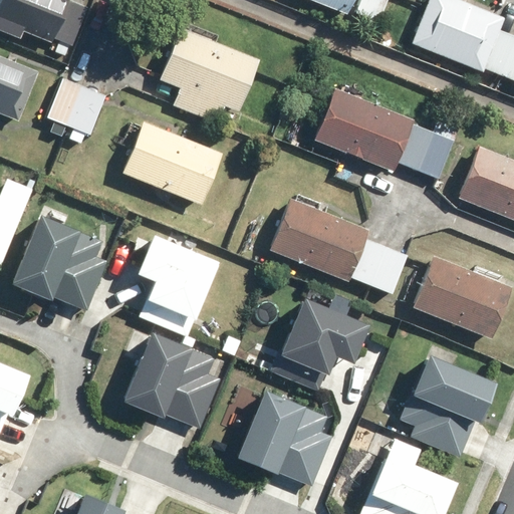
[(0,0),(0,23),(74,47),(87,8),(70,2),(71,0),(0,0)]
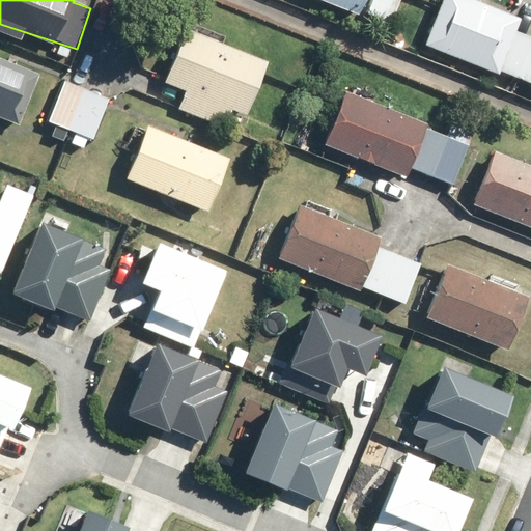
[(366,0),(333,0),(362,11),(366,0)]
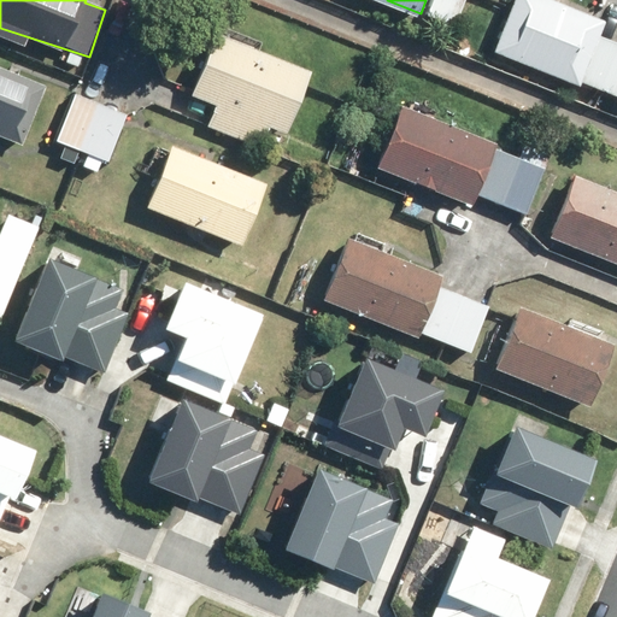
[(466,0),(430,0),(425,12),(456,25),(466,0)]
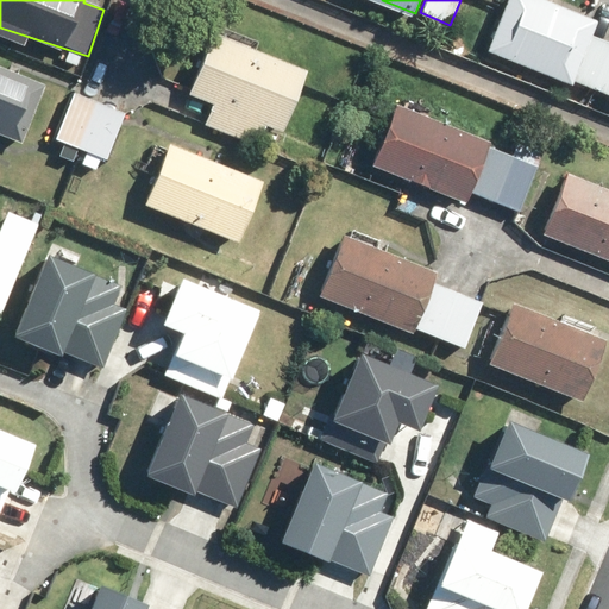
[(608,39),(592,33),(598,18),(553,0),(507,0),(487,52),(572,86),(575,81),(608,93),(608,39)]
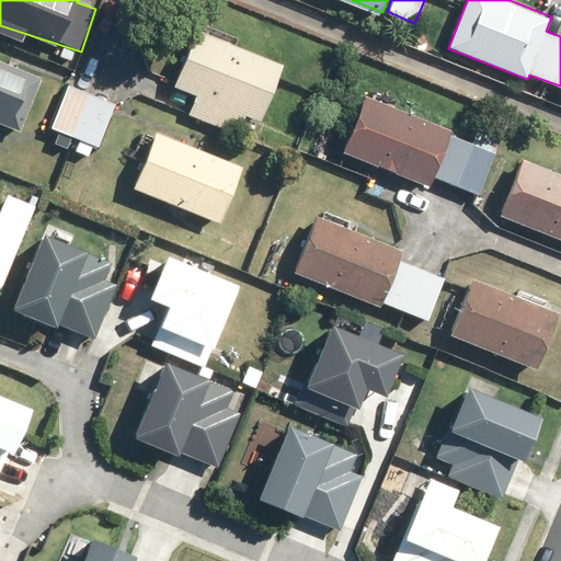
[(285,64),(196,29),(173,86),(196,94),(189,113),(255,139),(285,64)]
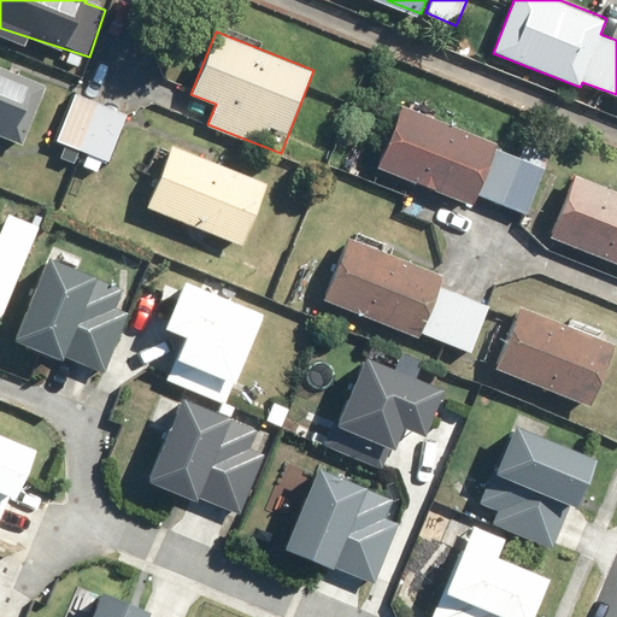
[(0,134),(21,144),(46,86),(0,65),(0,134)]
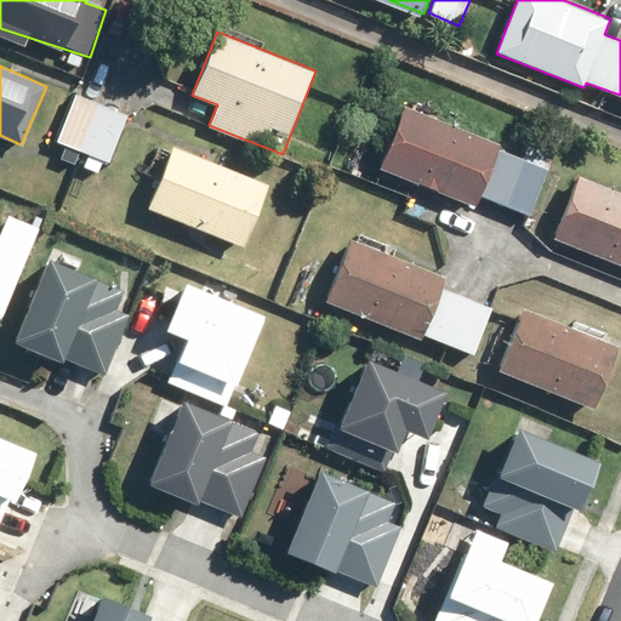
[(78,93),(58,142),(64,144),(58,159),(75,165),(80,152),(86,154),(81,167),(98,175),(104,160),(112,164),(131,115),(78,93)]
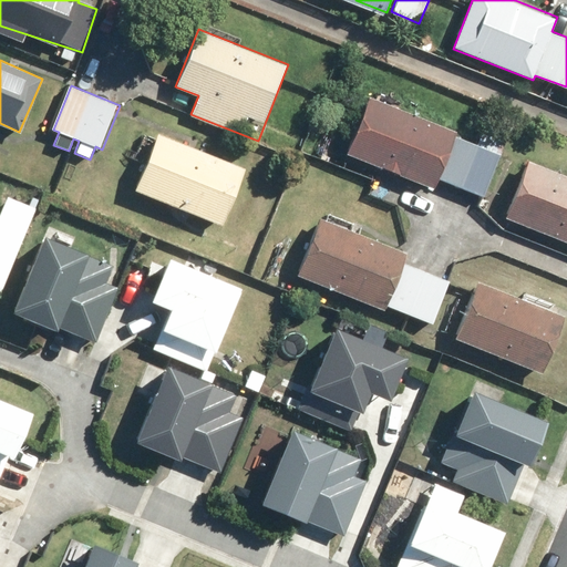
[(459,132),(369,96),(347,153),(433,187),(437,177),(484,196),(501,155),(456,138),(459,132)]
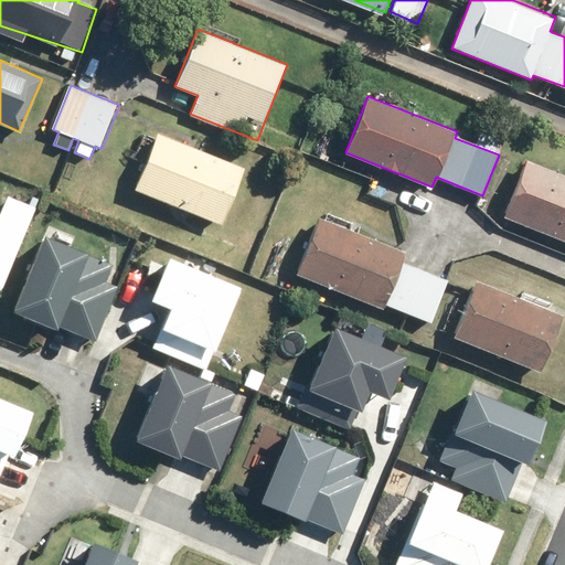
[(247,166),(159,130),(156,136),(145,131),(135,156),(147,161),(137,188),(224,223),(247,166)]
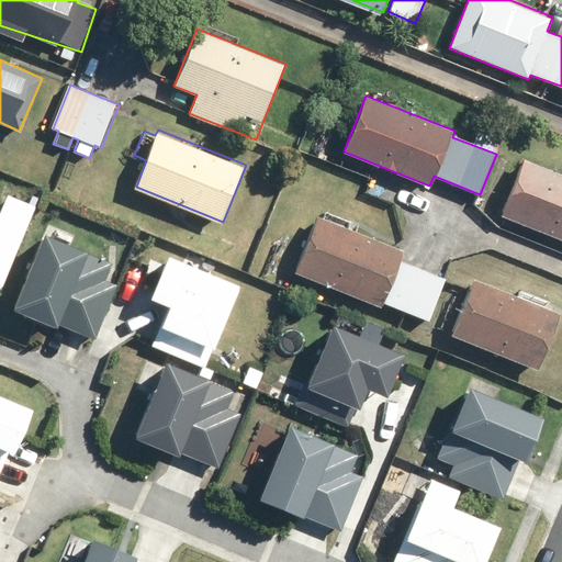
[(561,171),(526,157),(502,216),(561,240),(561,171)]
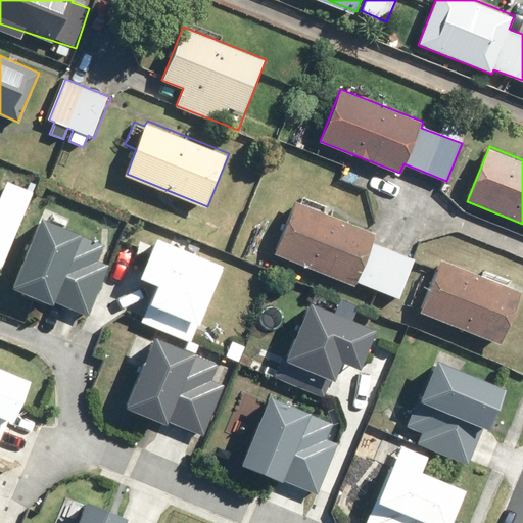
[(0,265),(3,267),(33,192),(9,183),(0,205),(0,265)]
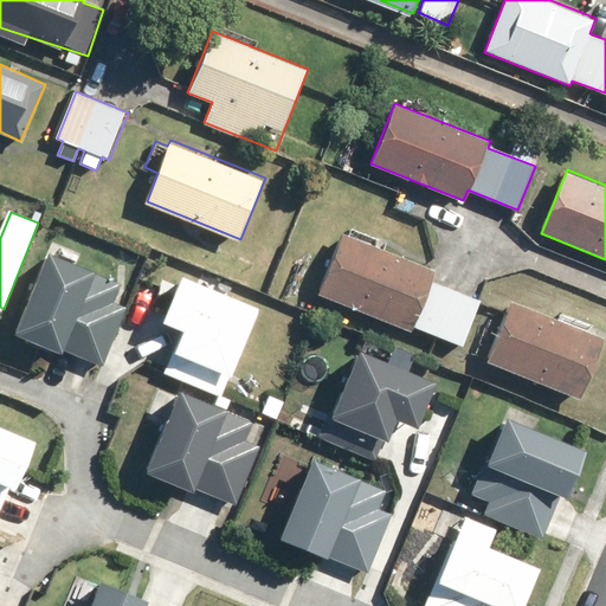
[(437,269),(342,231),(328,268),(322,265),(316,279),(321,282),(315,295),(412,334),(414,327),(463,346),(481,300),(432,281),(437,269)]
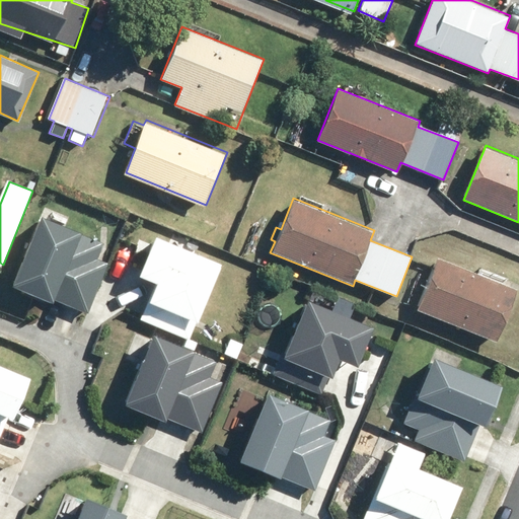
[(43,214),(12,281),(56,300),(57,298),(87,311),(110,258),(99,253),(103,244),(81,234),(82,231),(43,214)]
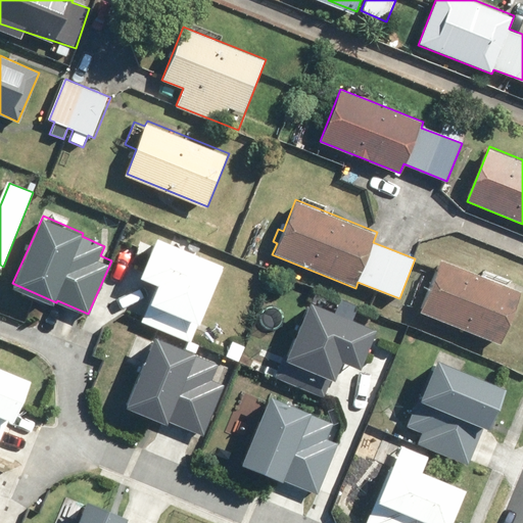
[(159,285),(143,324),(194,344),(227,264),(158,236),(153,248),(141,244),(133,265),(143,269),(140,277),(159,285)]
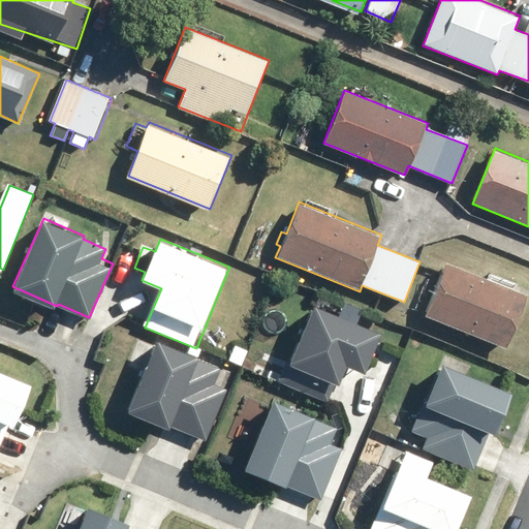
[(527,296),(448,263),(428,316),(506,347),(527,296)]
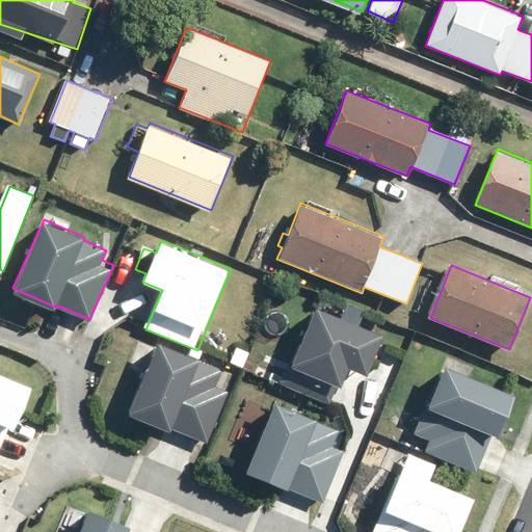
[(316,306),(291,366),(342,387),(352,361),(371,368),(384,335),(316,306)]
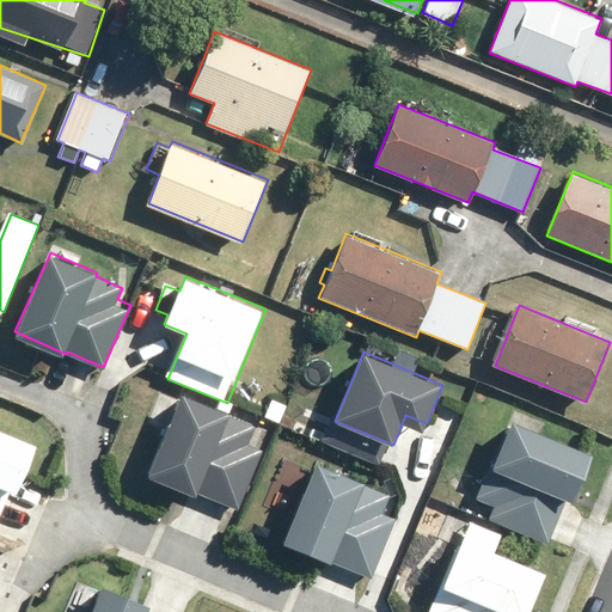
[(183,392),(151,473),(197,491),(199,489),(239,505),(263,444),(249,438),(252,428),(227,418),(230,411),(183,392)]
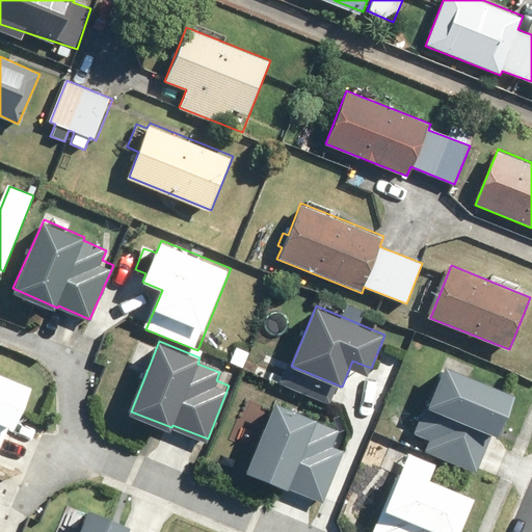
[(447,357),(413,435),(429,443),(425,452),(475,475),(493,434),(498,436),(515,397),(470,377),(474,369),(447,357)]
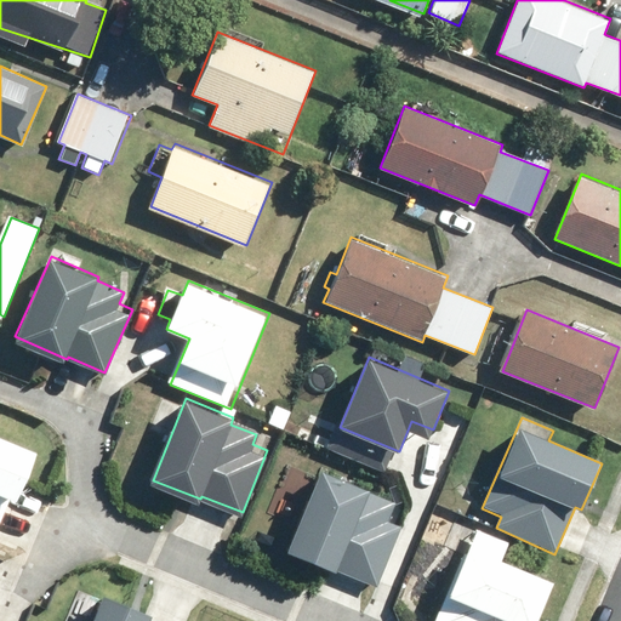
[(0,524),(11,499),(17,501),(38,454),(0,437),(0,524)]
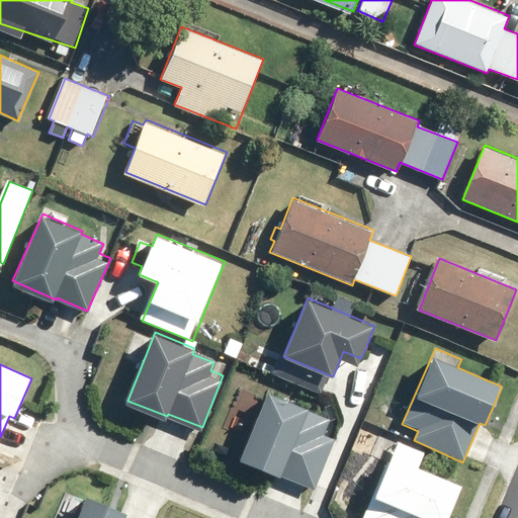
[(331,416),(267,392),(241,459),(315,489),(335,437),(325,433),(331,416)]
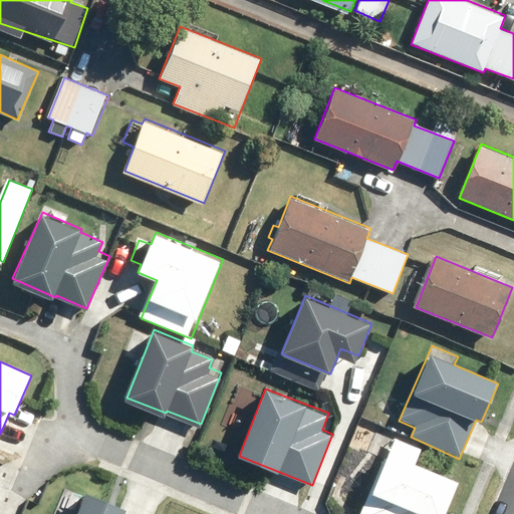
[(392,436),(359,513),(444,513),(459,480),(414,462),(419,447),(392,436)]
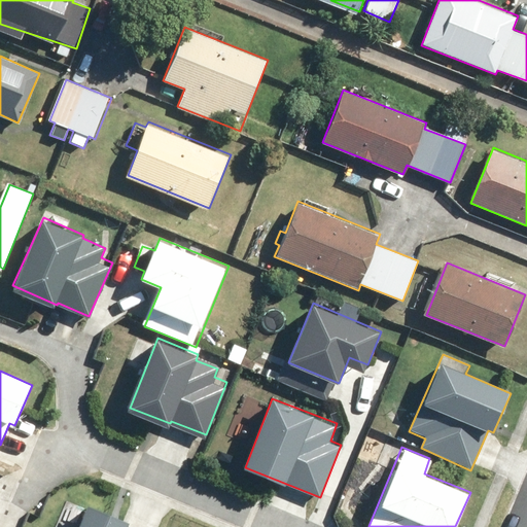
[(89,503),(78,526),(133,526),(128,524),(130,520),(89,503)]
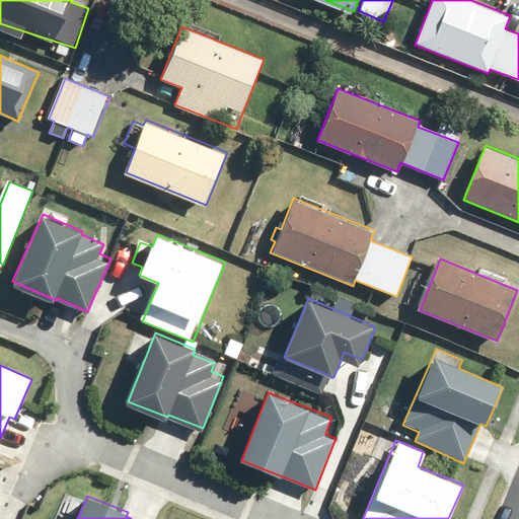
All buildings are outlined.
